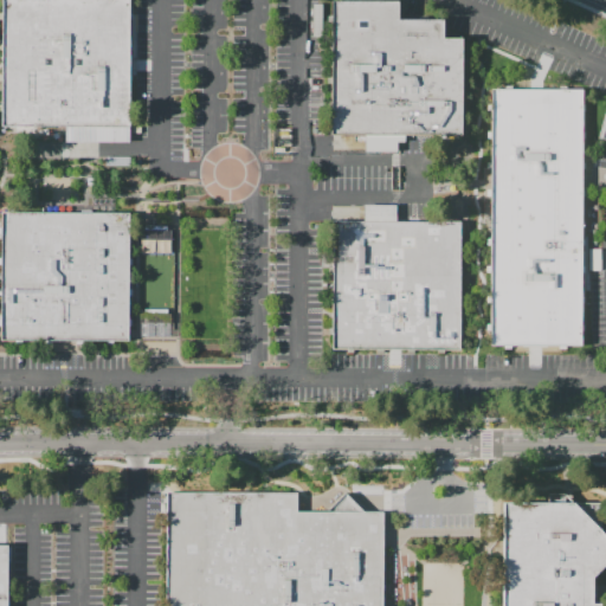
[(2,0),(129,0),(129,127),(75,127),(65,127),(1,127),(1,103),(2,17),(2,0)]
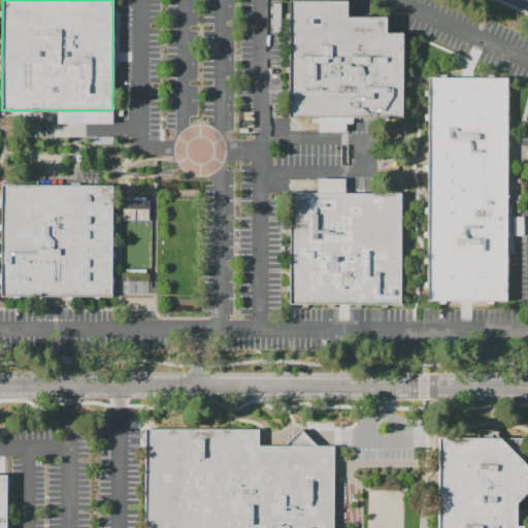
[(288,1),(287,118),(401,118),(401,33),(385,33),(385,18),(345,18),(345,1),(288,1)]
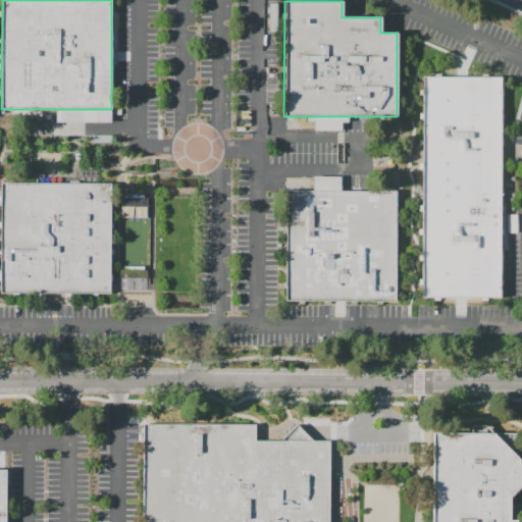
[(423,77),(423,298),(467,298),(501,298),(501,157),(501,77),(423,77)]
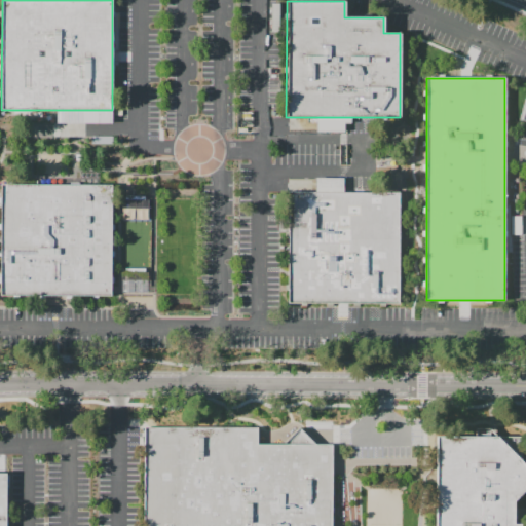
[(112,110),(65,110),(57,110),(57,123),(112,123),(112,110)]
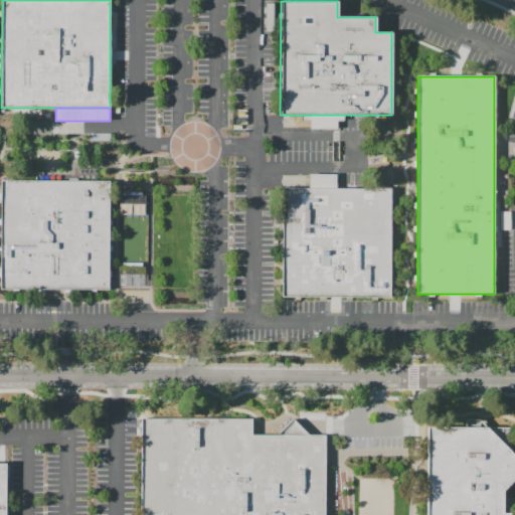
[(1,181),(54,181),(109,181),(109,290),(59,290),(54,290),(50,290),(0,290),(0,270),(1,201),(1,181)]
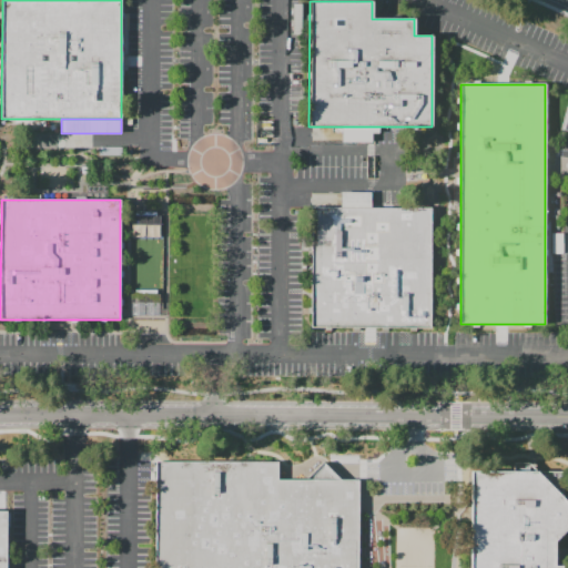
[(312,208),(311,327),(377,327),(430,327),(430,208),(312,208)]
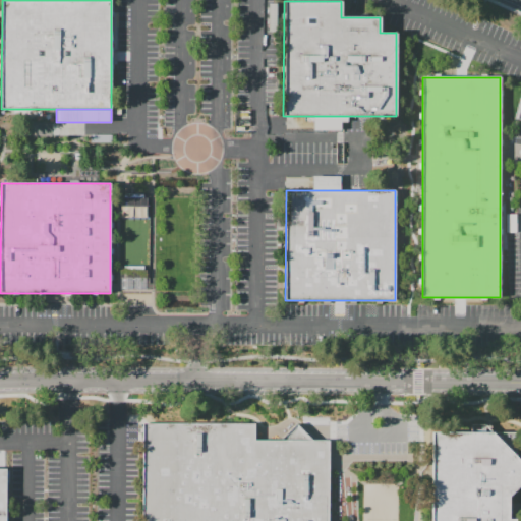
[(142,424),(142,520),(330,520),(330,441),(314,440),(299,424),(284,440),(255,440),(255,424),(142,424)]
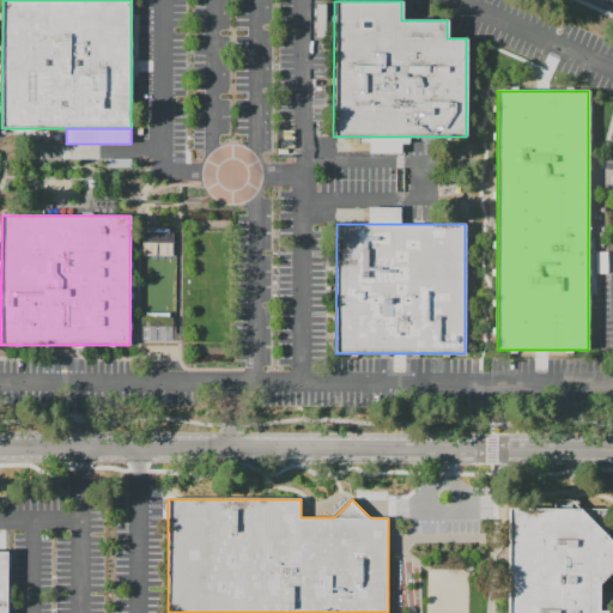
[(509,510),(510,546),(510,612),(604,612),(604,586),(612,575),(612,538),(586,509),(509,510)]
